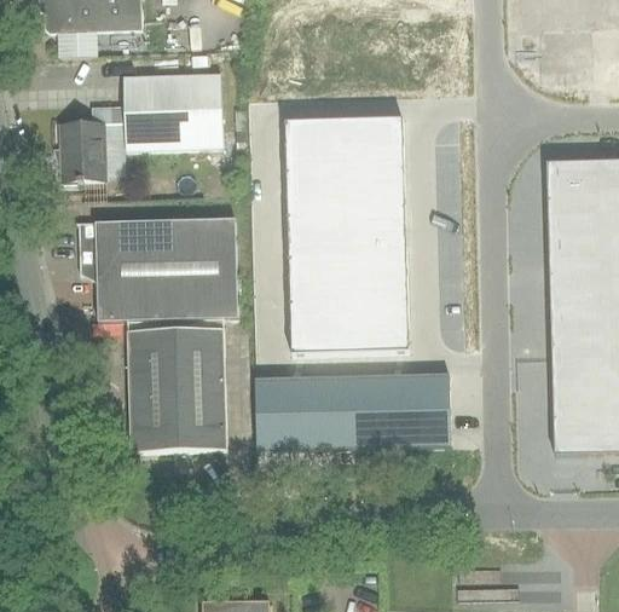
[(50,32),(142,28),(139,0),(39,0),(39,7),(44,12),(45,27),(50,32)]
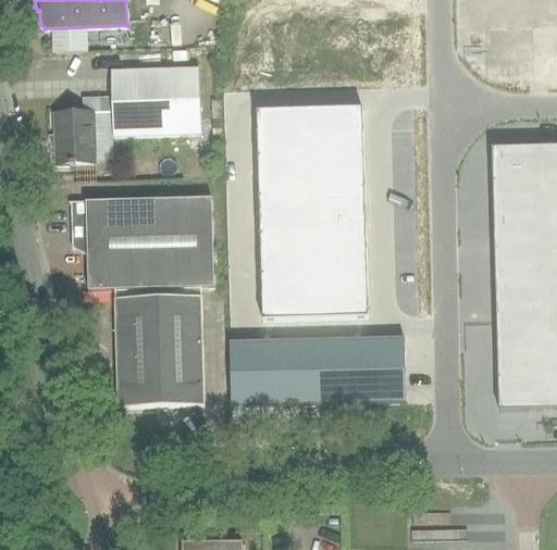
[(298,0),(299,11),(376,8),(375,0),(298,0)]
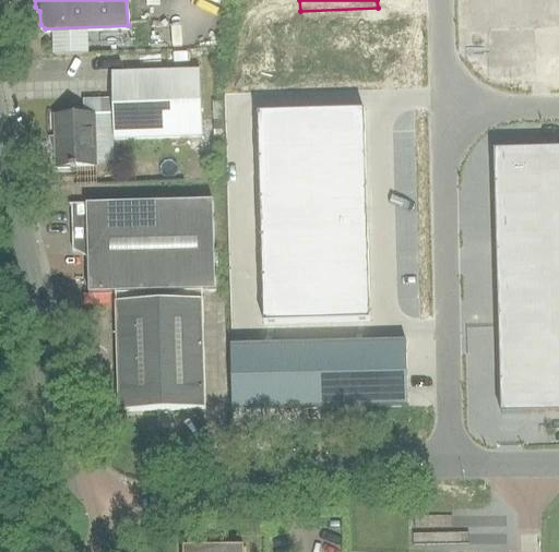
[(378,8),(300,11),(301,37),(301,63),(380,61),(378,8)]
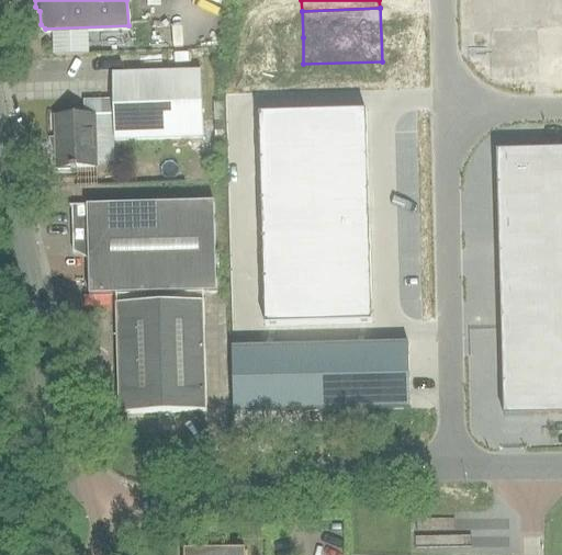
[(302,11),(256,12),(257,38),(303,37),(302,11)]
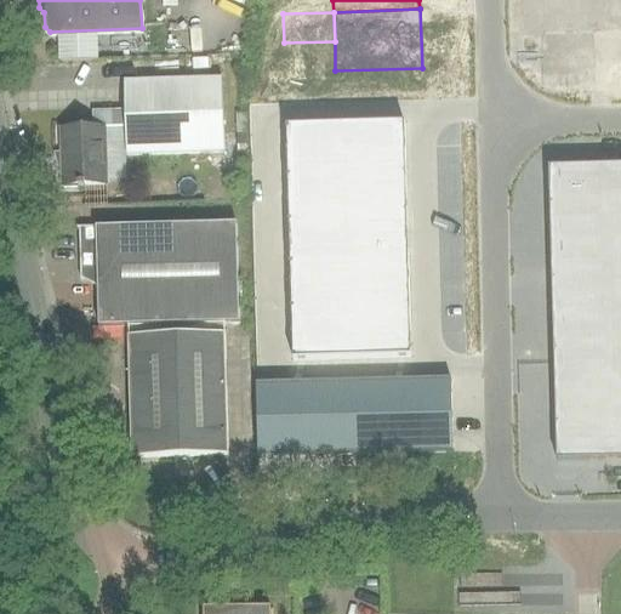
[(335,41),(284,43),(284,72),(335,70),(335,41)]
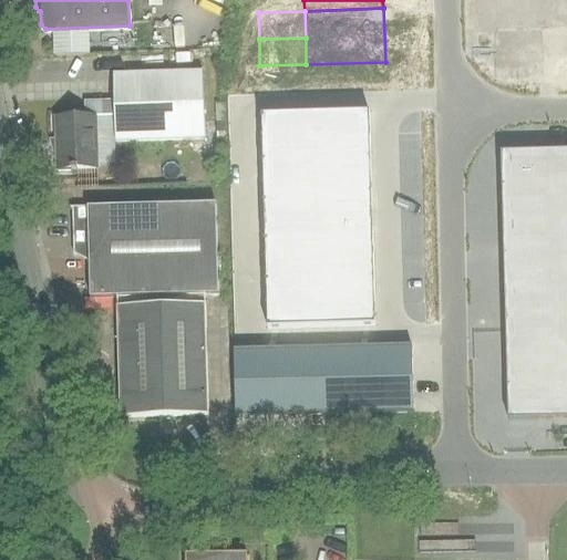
[(95,122),(114,121),(115,137),(205,134),(203,66),(113,69),(114,96),(84,97),(84,112),(55,113),(57,145),(52,146),(57,167),(78,166),(78,164),(98,164),(95,122)]
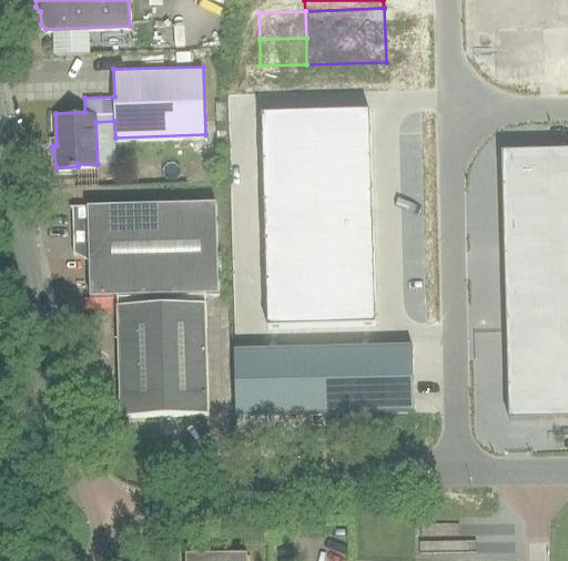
[(368,108),(315,109),(315,132),(316,155),(369,154),(368,108)]
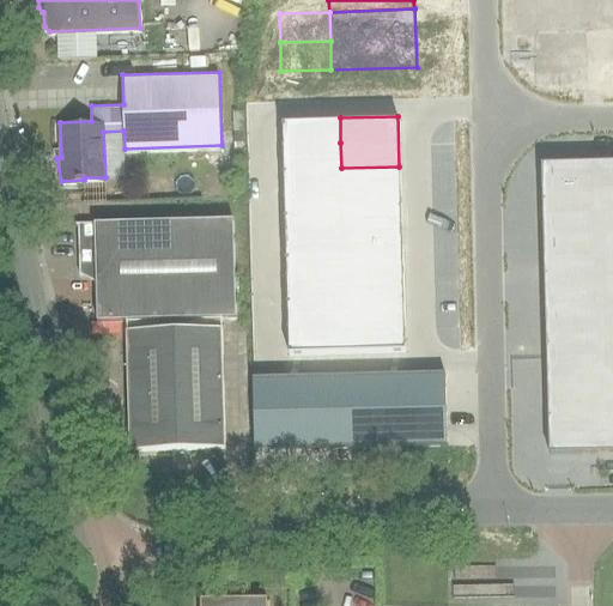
[(340,117),(283,120),(283,144),(340,143),(340,117)]
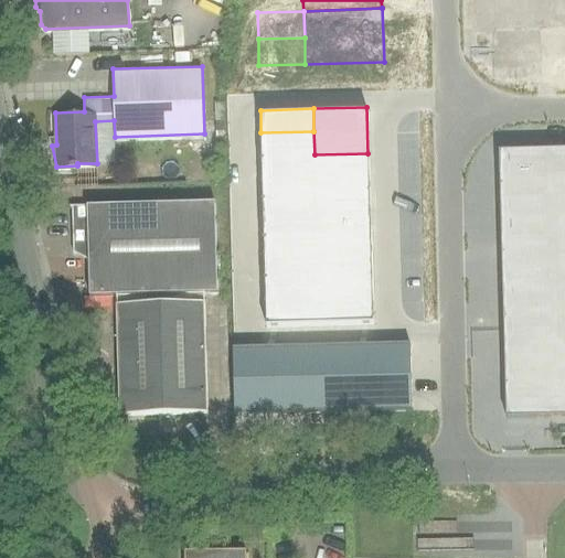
[(313,131),(260,132),(262,157),(315,154),(313,131)]
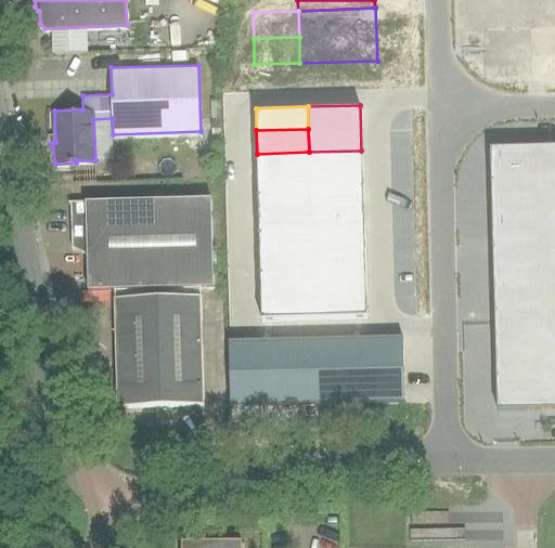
[(554,142),(538,143),(539,187),(554,186),(554,142)]
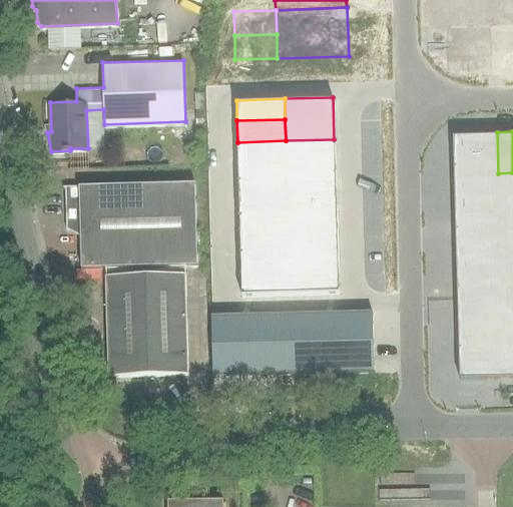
[(497,132),(453,133),(454,174),(498,173),(497,132)]
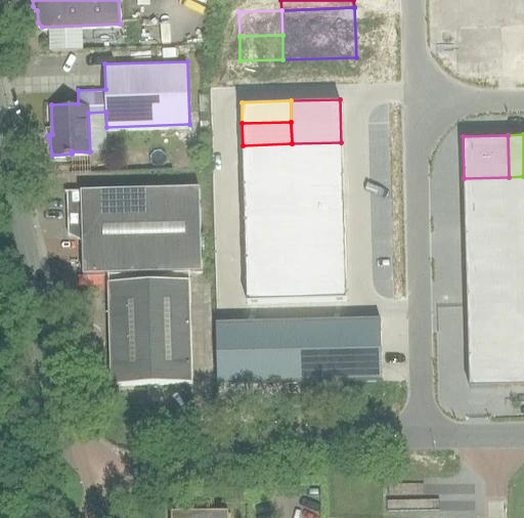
[(341,142),(292,143),(293,166),(293,187),(343,186),(341,142)]
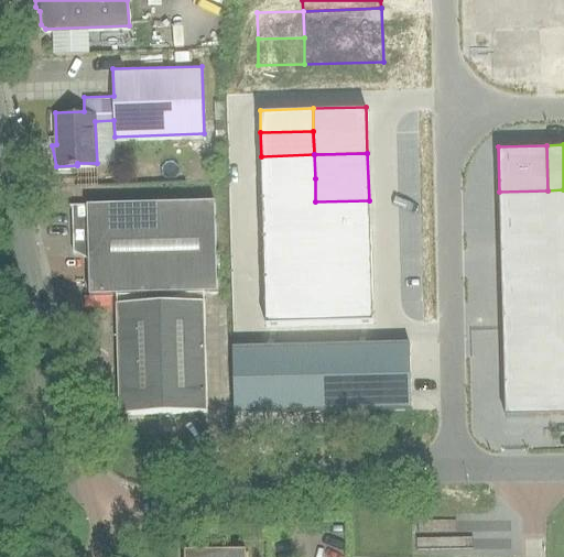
[(314,154),(261,156),(261,179),(315,178),(314,154)]
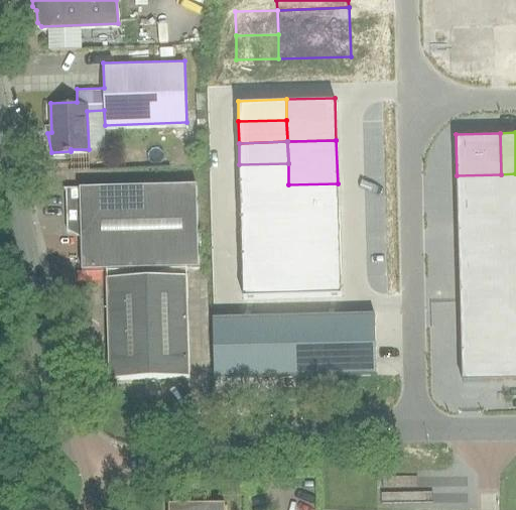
[(288,163),(239,164),(240,186),(288,184),(288,163)]
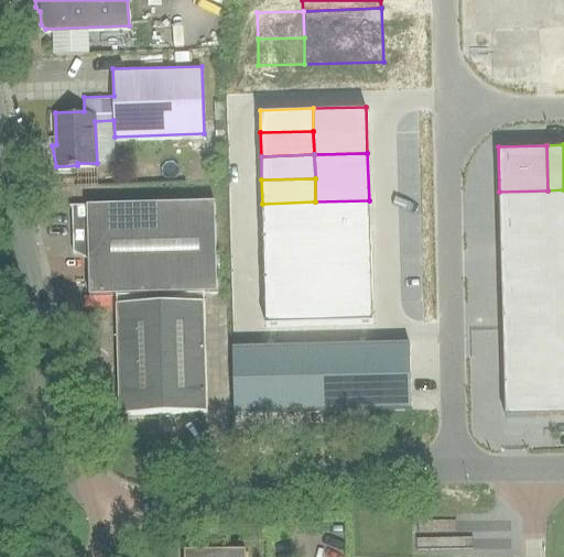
[(563,189),(548,190),(549,213),(563,211),(563,189)]
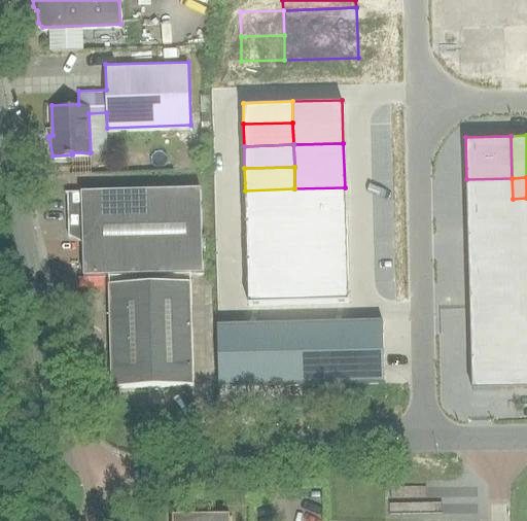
[(512,178),(466,179),(466,200),(513,199),(512,178)]
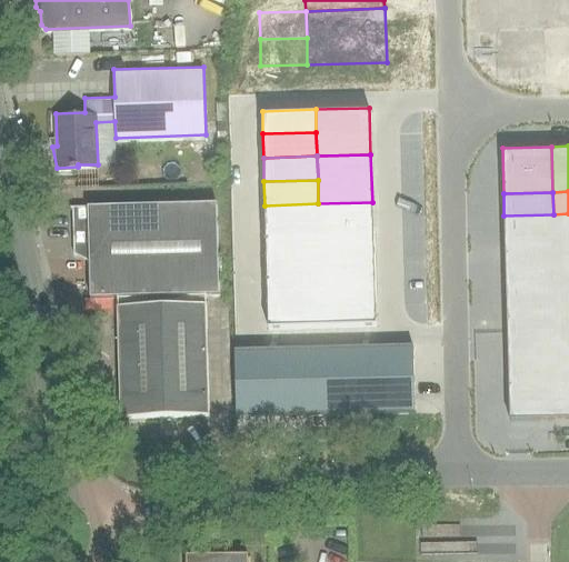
[(206,300),(206,291),(219,290),(217,200),(73,203),(75,250),(89,250),(90,293),(116,293),(116,302),(176,300),(206,300)]
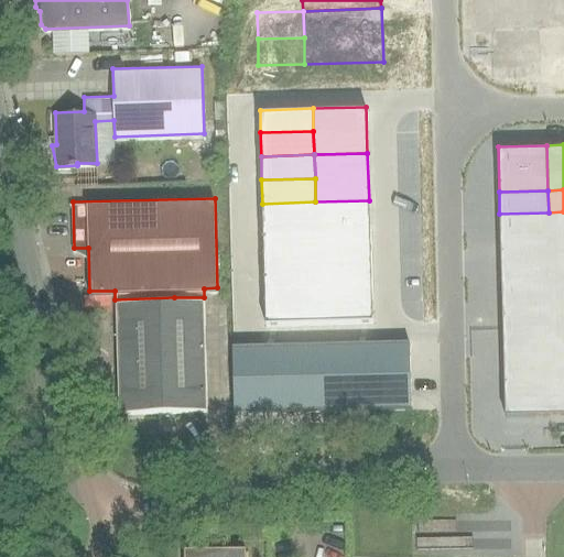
[(369,200),(315,201),(316,226),(369,225),(369,200)]
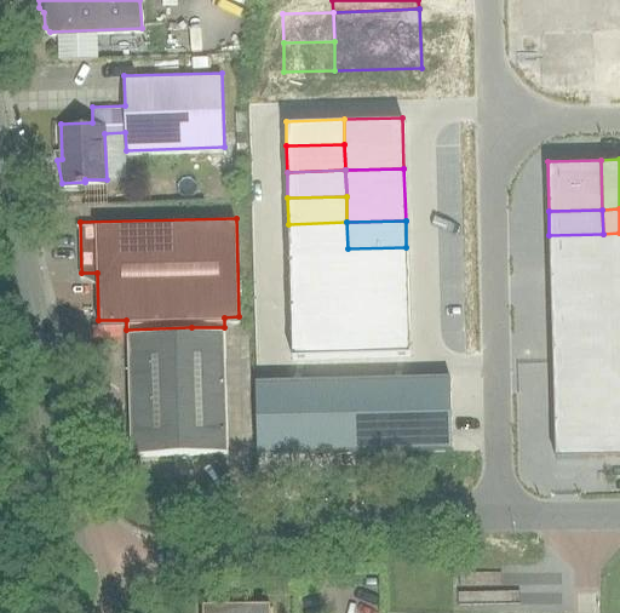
[(346,222),(288,224),(290,250),(348,248),(346,222)]
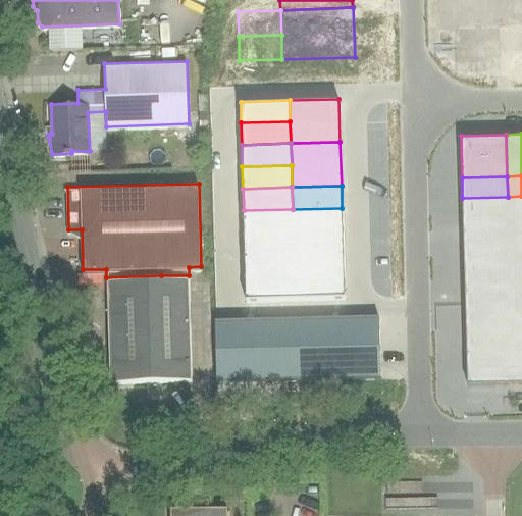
[(521,196),(508,197),(508,217),(521,216),(521,196)]
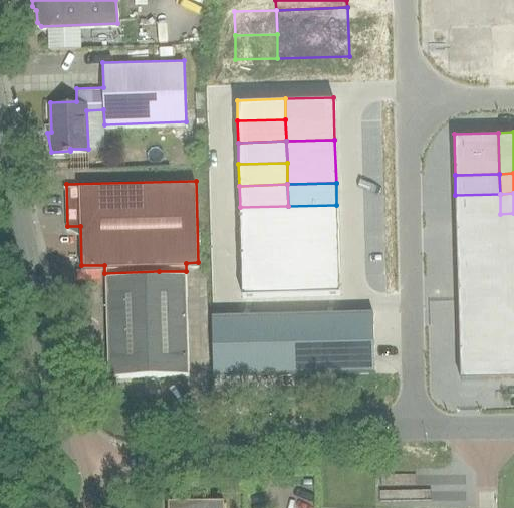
[(500,194),(455,195),(456,215),(500,214),(500,194)]
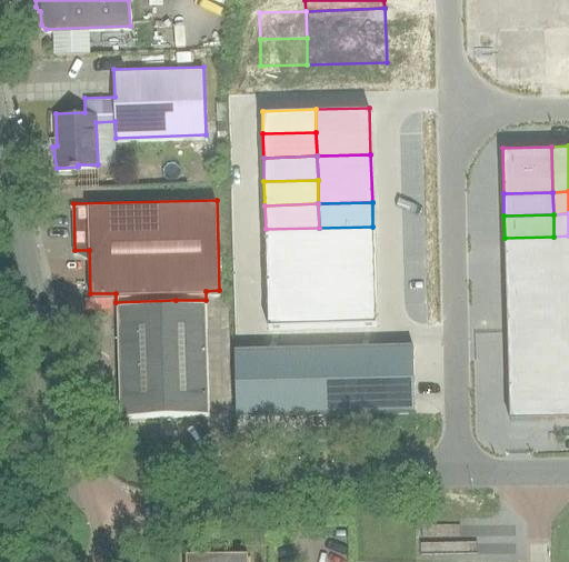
[(372,227),(319,228),(320,252),(320,276),(373,274),(372,227)]
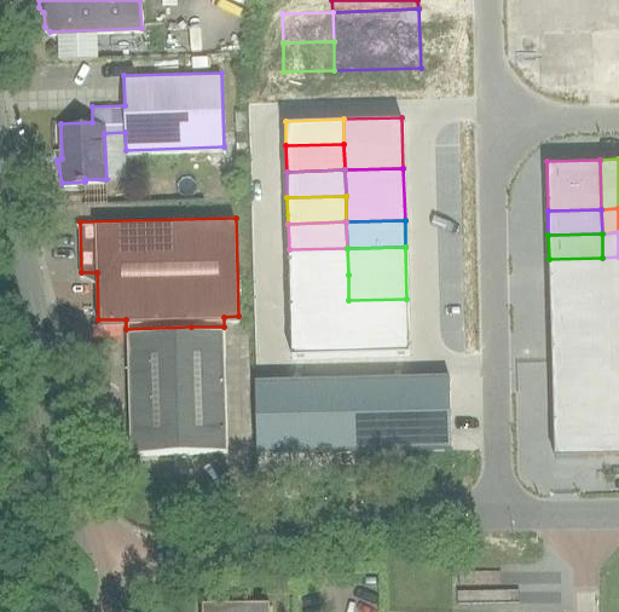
[(347,248),(289,249),(289,276),(348,275),(347,248)]
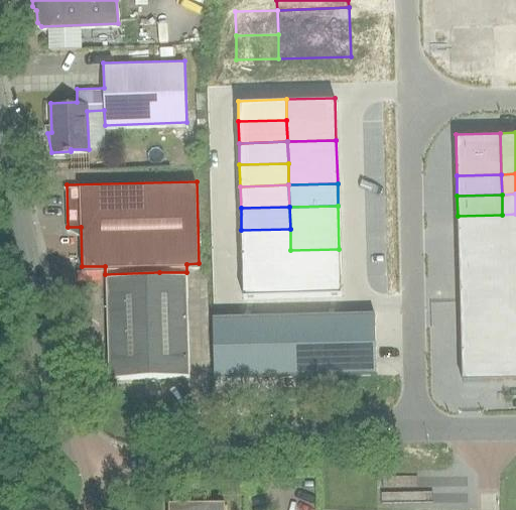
[(515,214),(502,215),(503,235),(515,234),(515,214)]
